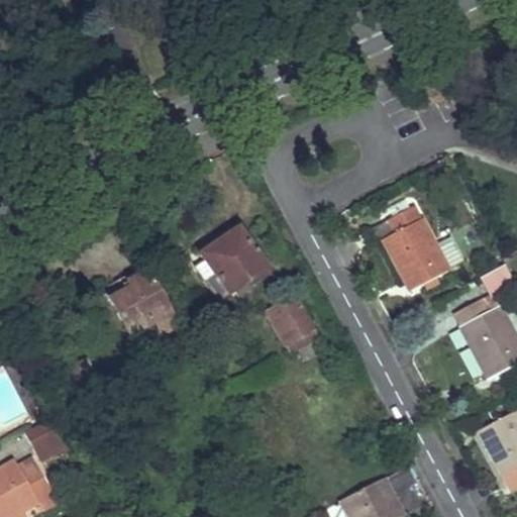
[(434,279),(447,273),(420,220),(413,207),(386,221),(393,234),(382,241),(409,293),(421,286),(434,279)]
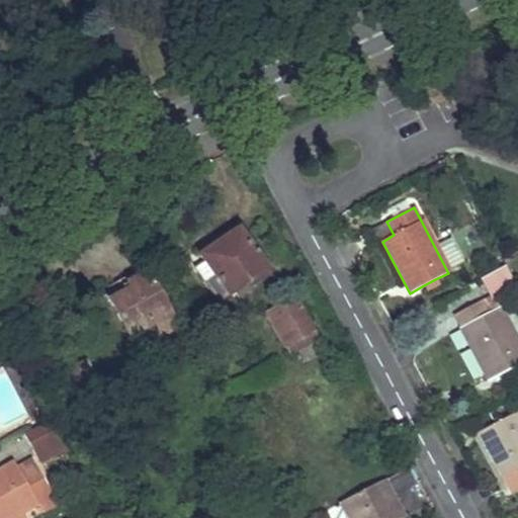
[(248,282),(265,270),(238,231),(200,256),(213,274),(202,282),(218,303),(229,295),(229,296),(234,292),(238,297),(252,288),(248,282)]
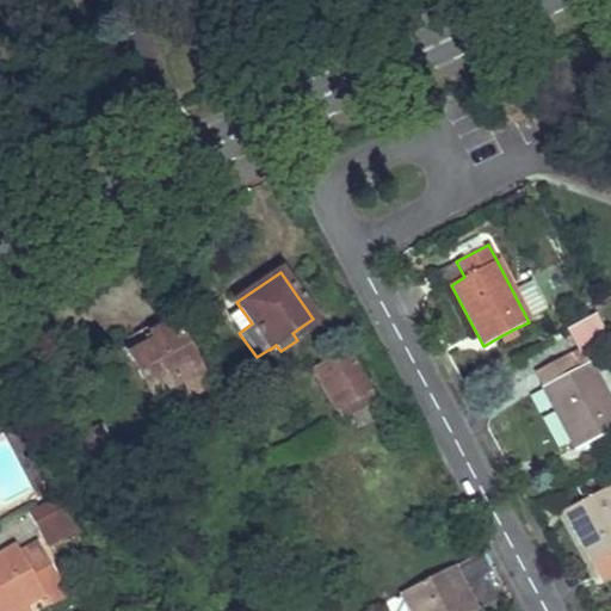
[(534,318),(545,312),(534,283),(520,289),(534,318)]
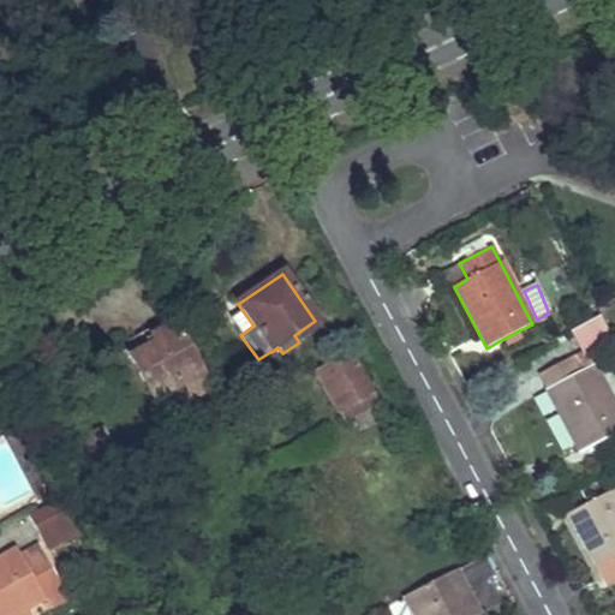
[(584,351),(610,338),(599,316),(571,332),(581,353),(584,351)]
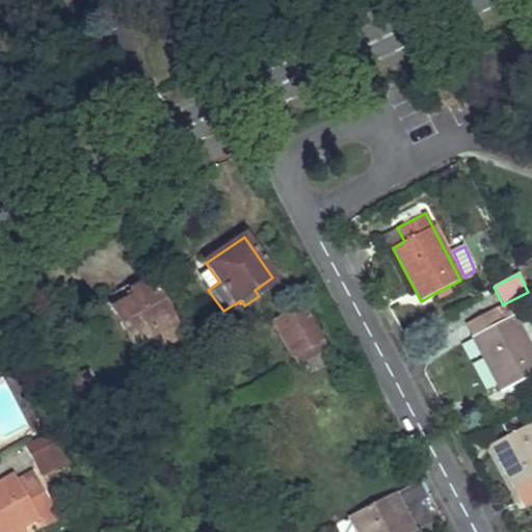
[(150,282),(109,303),(138,357),(179,335),(150,282)]
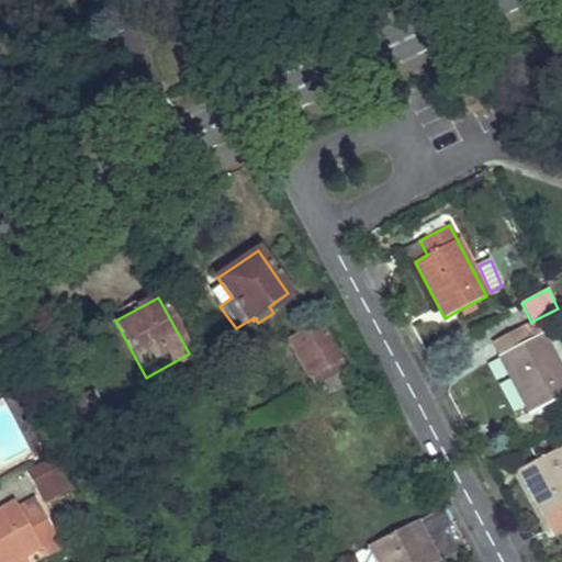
[(461,318),(476,311),(472,303),(458,311),(461,318)]
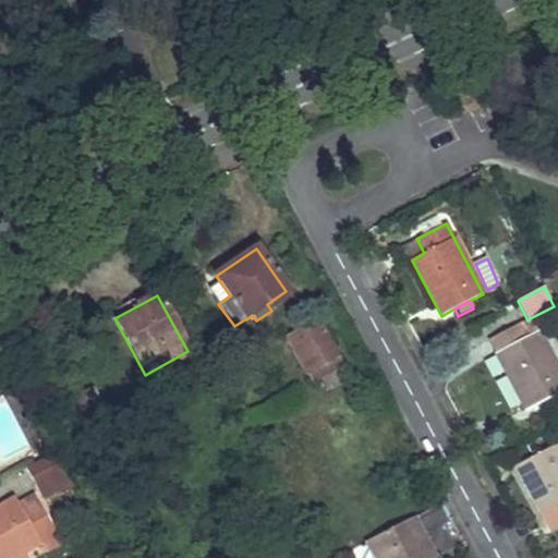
[(526,411),(557,393),(557,371),(530,318),(528,320),(488,340),(526,411)]
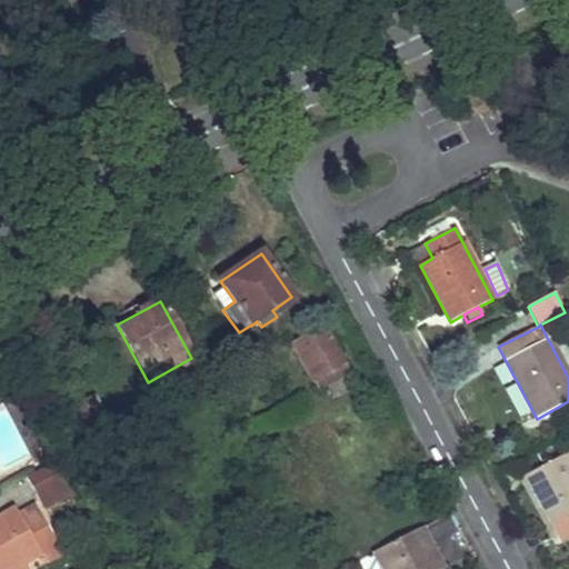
[(322,328),(291,346),(310,380),(319,376),(326,386),(348,373),(322,328)]
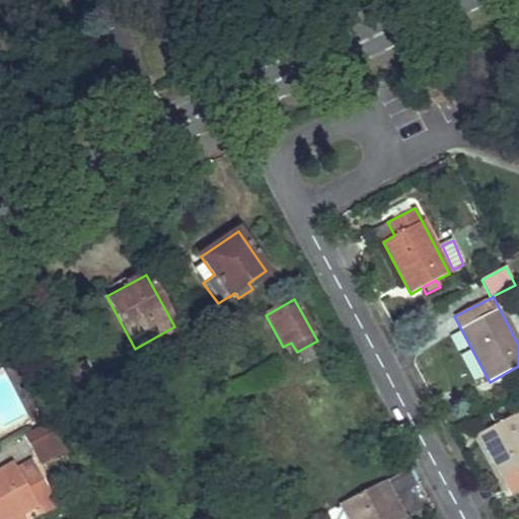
[(297,352),(291,343),(283,347),(288,357),(297,352)]
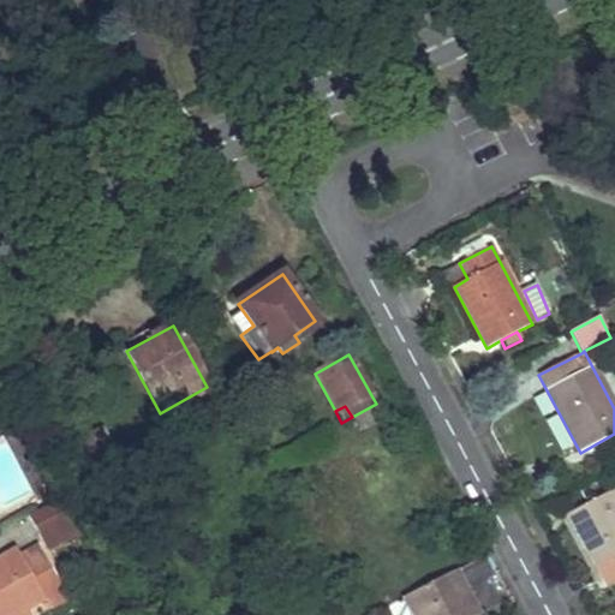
[(614,567),(614,491),(614,490),(568,514),(597,567),(610,560),(614,567)]
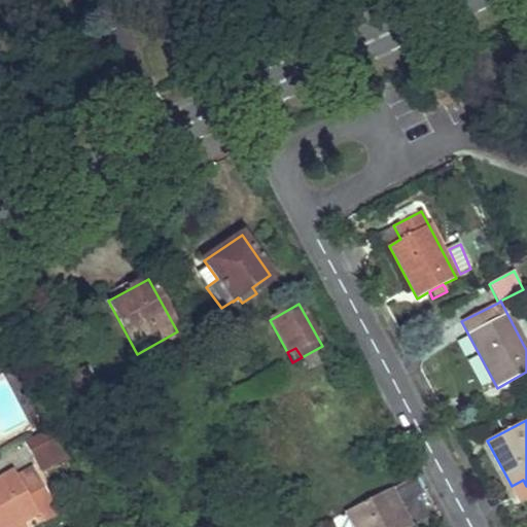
[(40,470),(65,456),(48,427),(24,441),(40,470)]
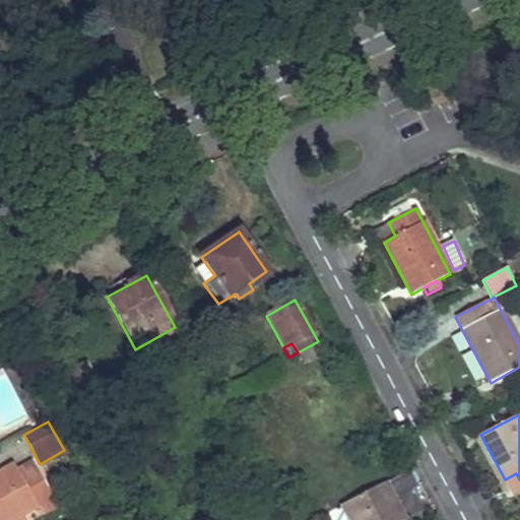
[(14,464),(0,471),(0,519),(7,519),(22,512),(36,504),(29,492),(42,484),(31,464),(18,470),(14,464)]
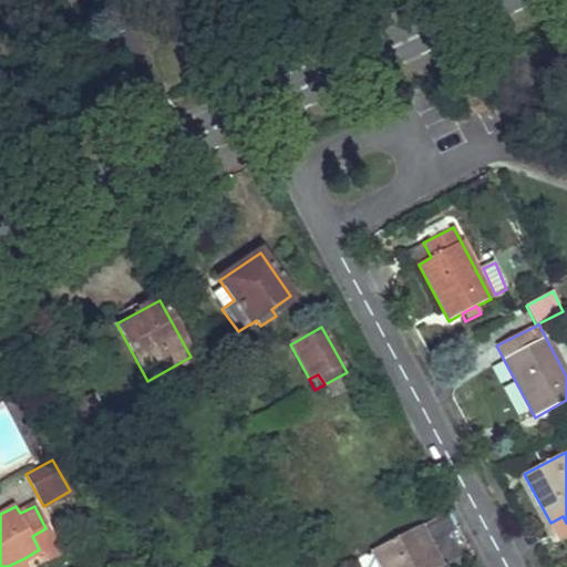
[(420,527),(384,545),(392,560),(380,566),(433,566),(422,547),(429,544),(420,527)]
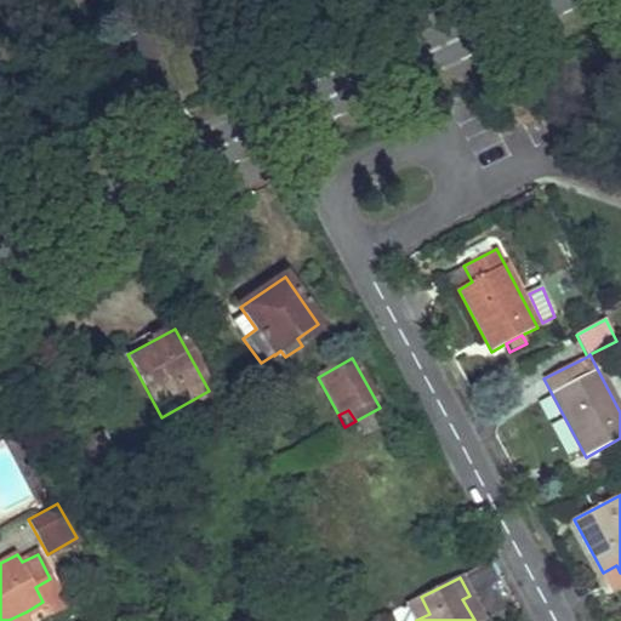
[(50,579),(35,587),(43,602),(50,614),(67,604),(50,579)]
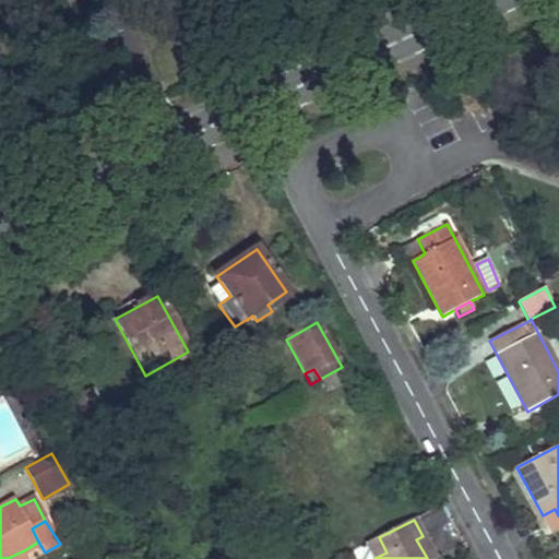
[(435,558),(423,536),(416,539),(427,558),(435,558)]
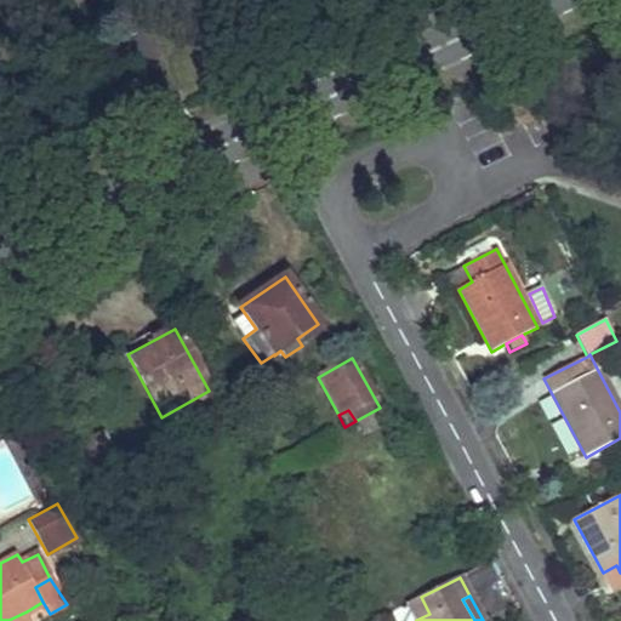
[(421,597),(408,605),(416,620),(429,614),(421,597)]
